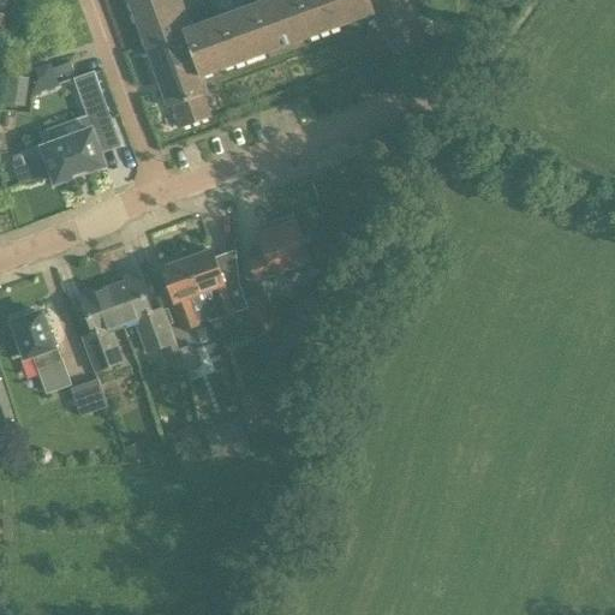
[(418,17),(412,0),(262,0),(191,25),(183,0),(126,0),(166,109),(172,108),(179,130),(210,119),(202,96),(207,95),(201,77),(371,16),(377,33),(383,30),(390,53),(422,41),(413,19),(418,17)]
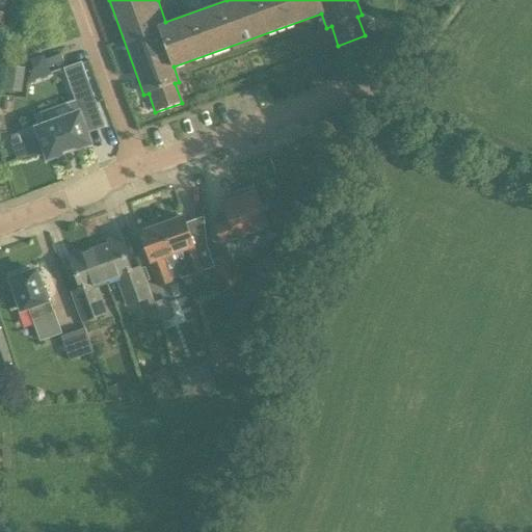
[(48,68),(63,62),(60,54),(45,60),(48,68)]
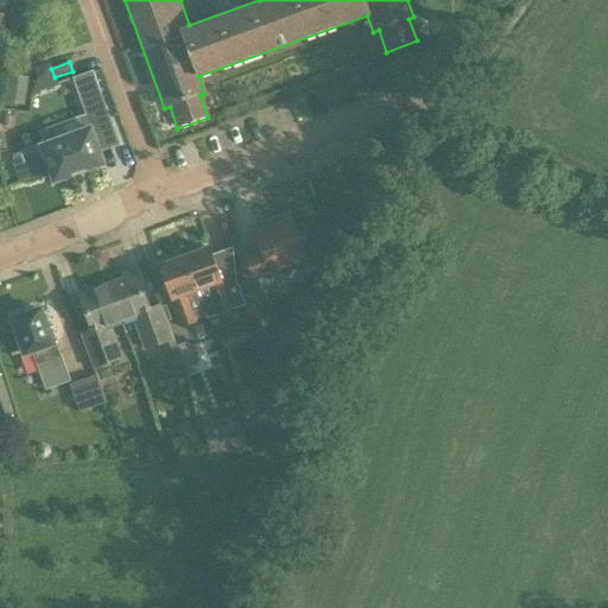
[(71,78),(80,101),(100,93),(93,71),(71,78)]
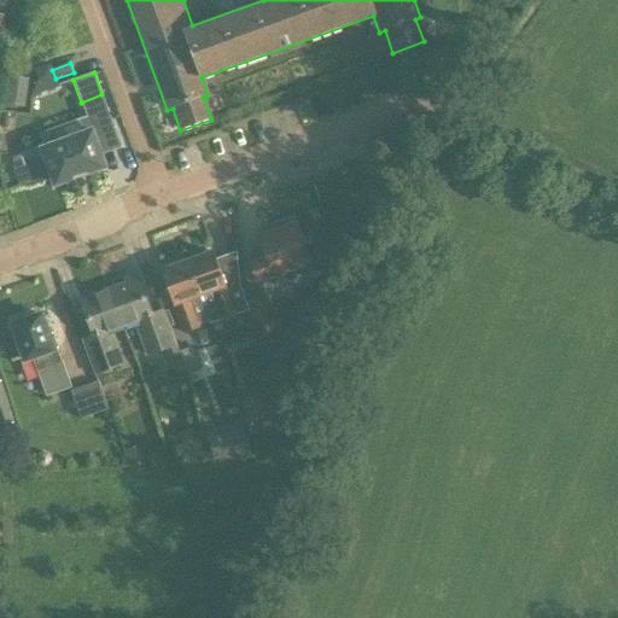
[(24,109),(29,80),(10,77),(5,105),(24,109)]
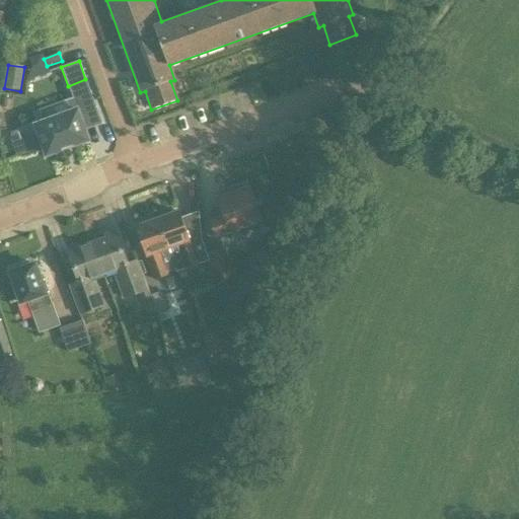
[(34,125),(46,155),(62,149),(62,150),(72,146),(88,140),(84,128),(95,124),(84,93),(72,97),(76,109),(34,125)]
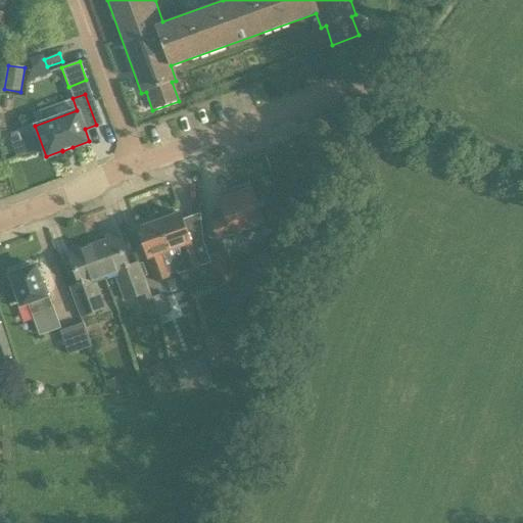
[(217,239),(258,225),(247,191),(243,193),(242,188),(232,192),(233,196),(220,201),(227,220),(212,225),(217,239)]
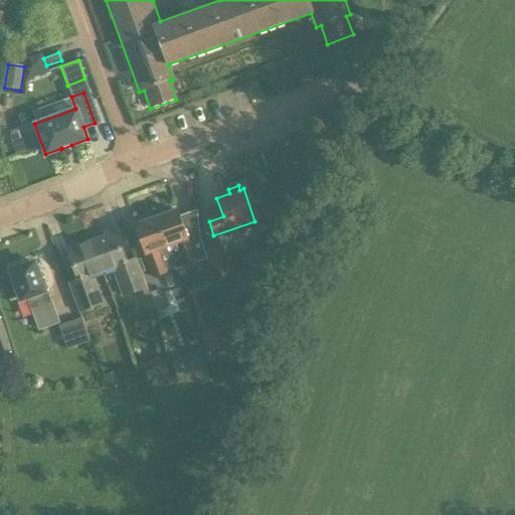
[(204,249),(205,249),(200,234),(187,238),(177,210),(169,213),(168,210),(158,214),(159,217),(157,218),(167,246),(175,270),(207,259),(204,249)]
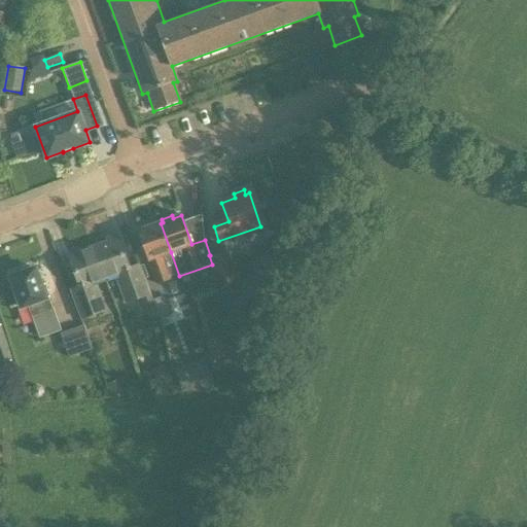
[(157,284),(172,278),(164,254),(171,252),(161,223),(156,224),(155,221),(145,224),(146,229),(138,231),(148,259),(157,284)]
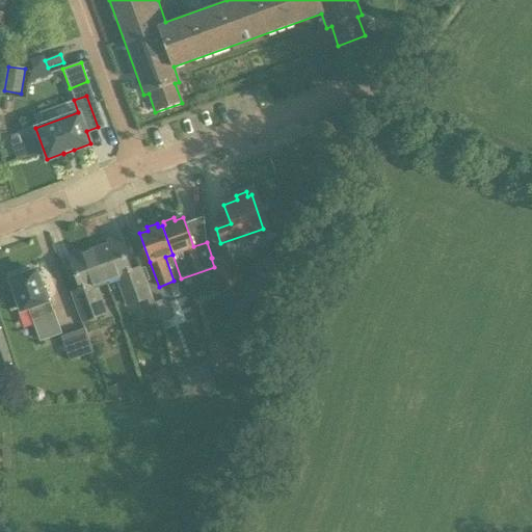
[(109,244),(94,250),(106,285),(117,281),(127,304),(152,295),(140,264),(129,268),(117,237),(108,240),(109,244)]
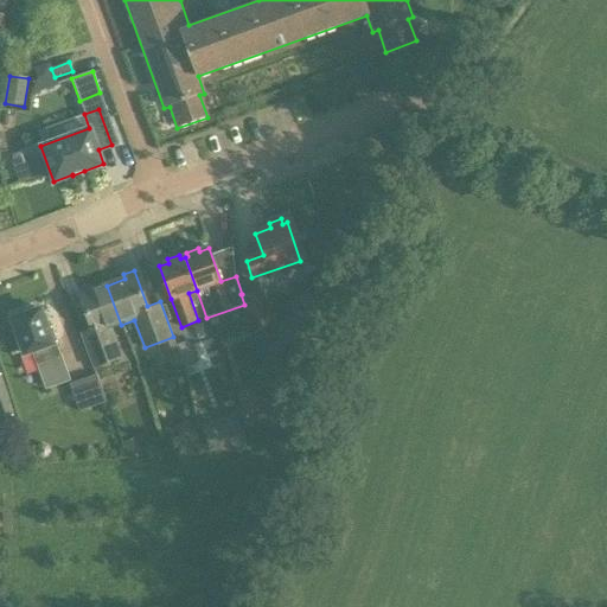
[(112,328),(121,325),(107,286),(89,292),(88,287),(78,291),(90,327),(81,331),(94,366),(122,356),(112,328)]
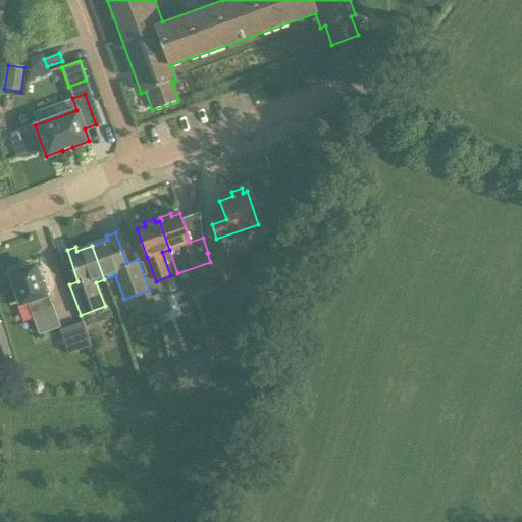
[(207,253),(210,262),(218,284),(235,278),(222,247),(208,253),(207,253)]
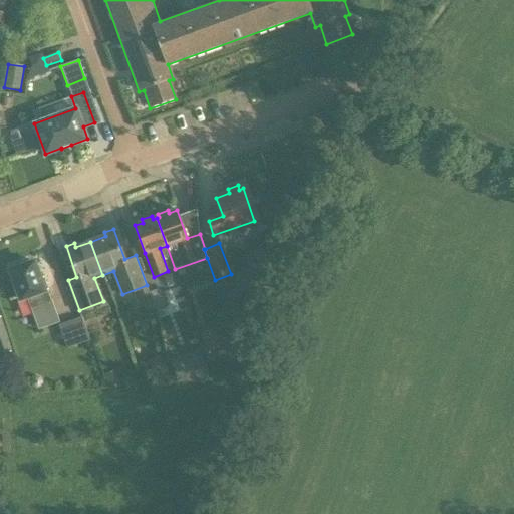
[(20,300),(27,298),(38,330),(59,322),(51,300),(50,301),(47,290),(44,291),(34,262),(23,266),(22,263),(11,267),(12,270),(10,271),(20,300)]
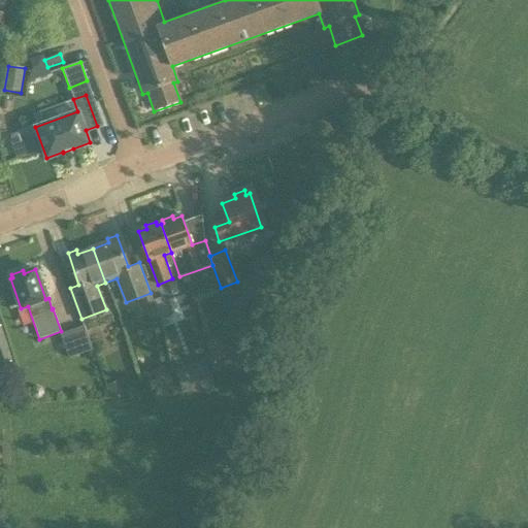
[(153,301),(157,315),(159,320),(171,316),(164,297),(154,301),(153,301)]
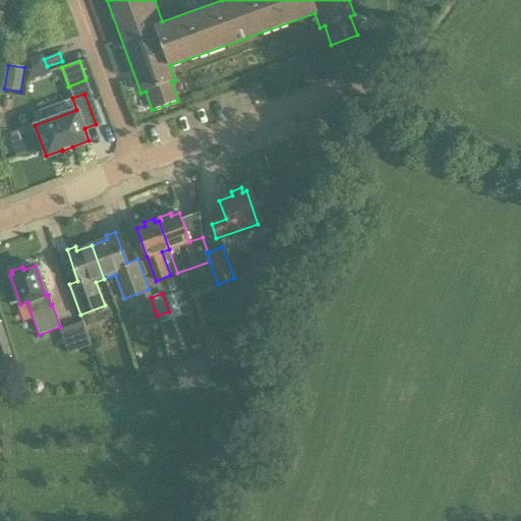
[(60,329),(68,352),(92,344),(83,321),(60,329)]
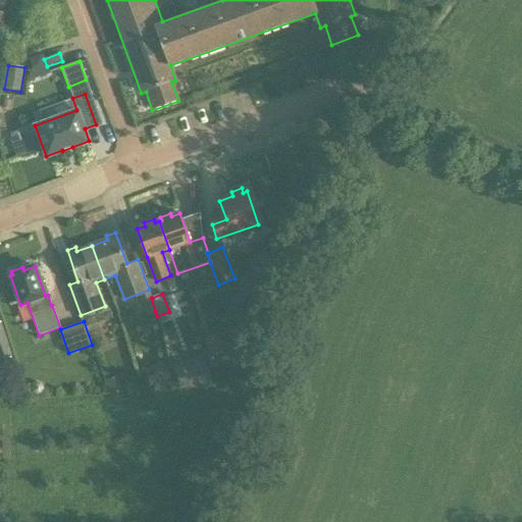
[(0,361),(12,357),(0,323),(0,361)]
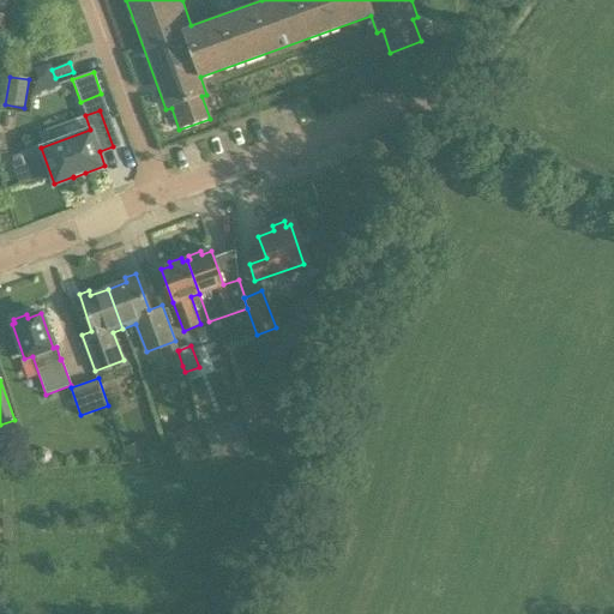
[(266,390),(244,397),(250,417),(272,410),(266,390)]
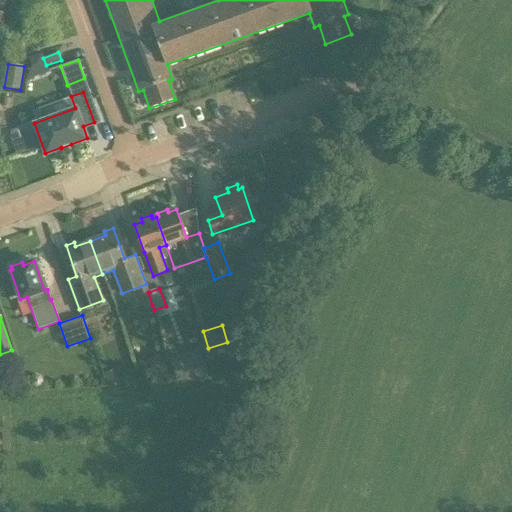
[(205,347),(172,353),(177,382),(210,377),(205,347)]
